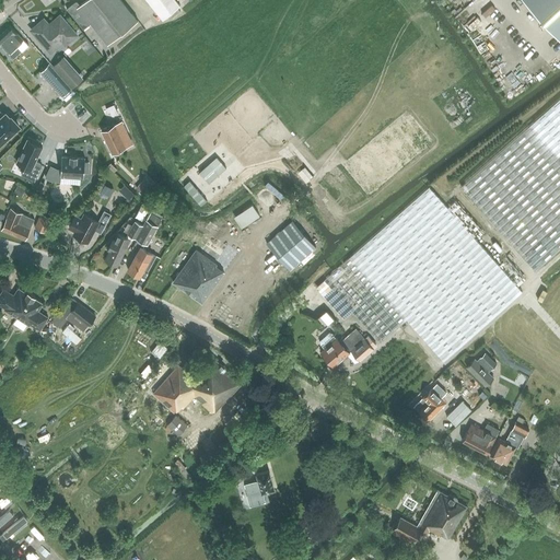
[(136,21),(118,0),(84,0),(78,7),(74,2),(66,9),(82,30),(89,24),(106,45),(136,21)]
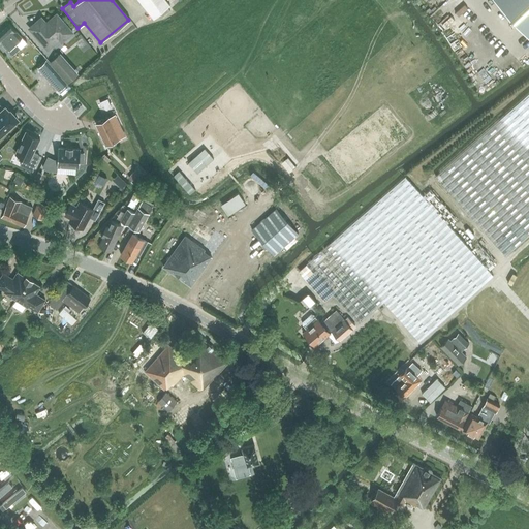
[(164,0),(137,0),(144,7),(153,18),(168,5),(164,0)]
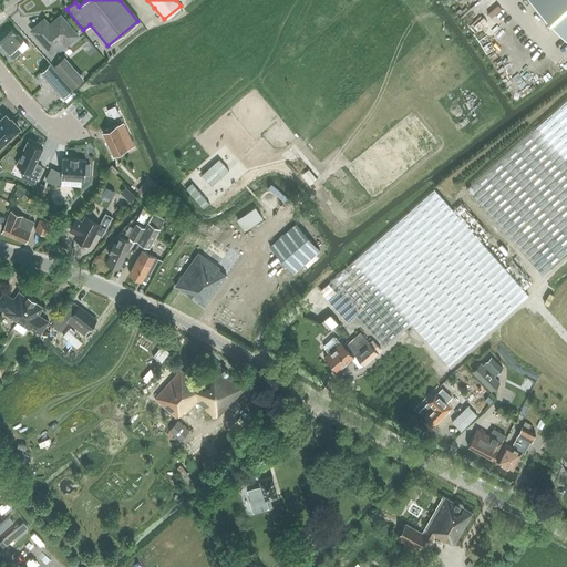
[(566,0),(531,0),(566,39),(566,0)]
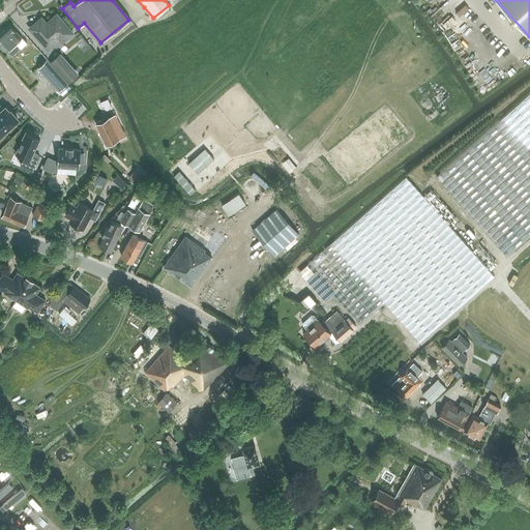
[(61,42),(71,32),(56,15),(46,24),(40,18),(29,27),(40,40),(39,41),(45,47),(56,36),(61,42)]
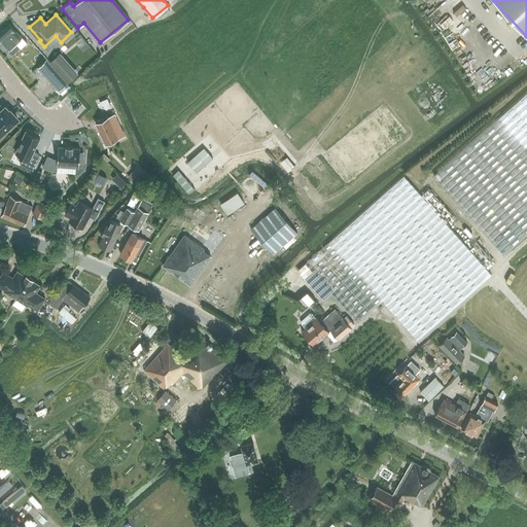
[(18,34),(8,25),(0,32),(0,44),(2,46),(3,45),(8,50),(22,37),(18,34)]
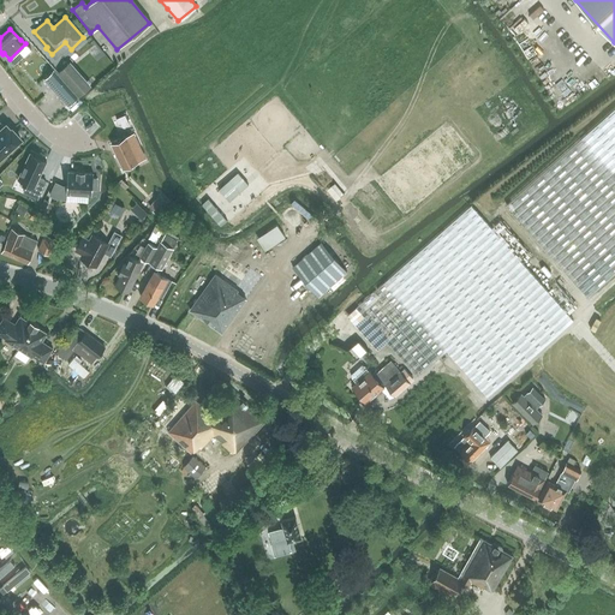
[(58,73),(77,96),(88,87),(67,64),(58,73)]
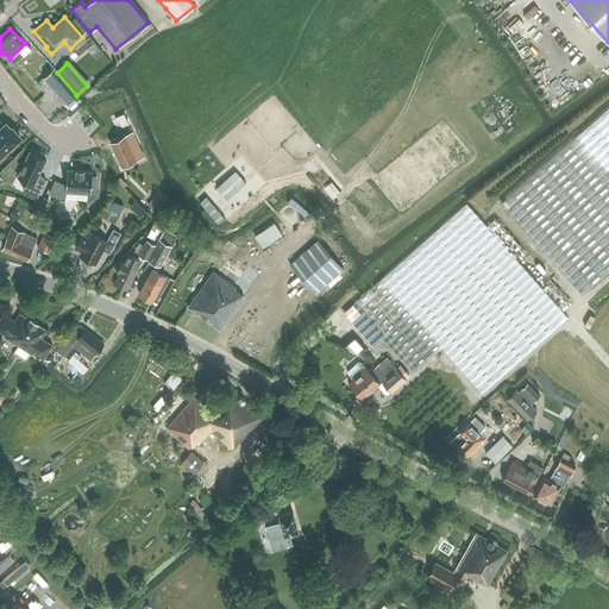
[(67,104),(76,95),(52,69),(42,77),(67,104)]
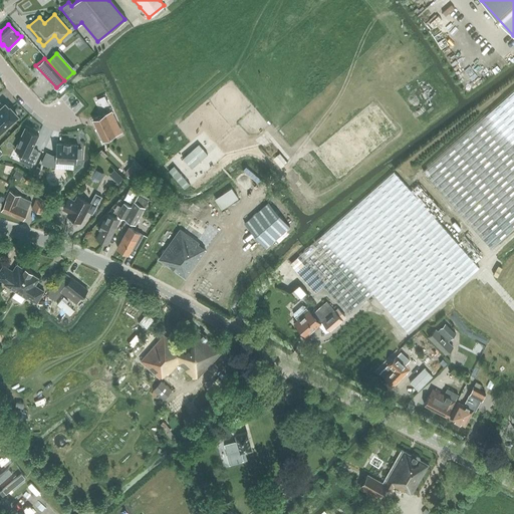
[(12,72),(19,66),(14,60),(7,67),(12,72)]
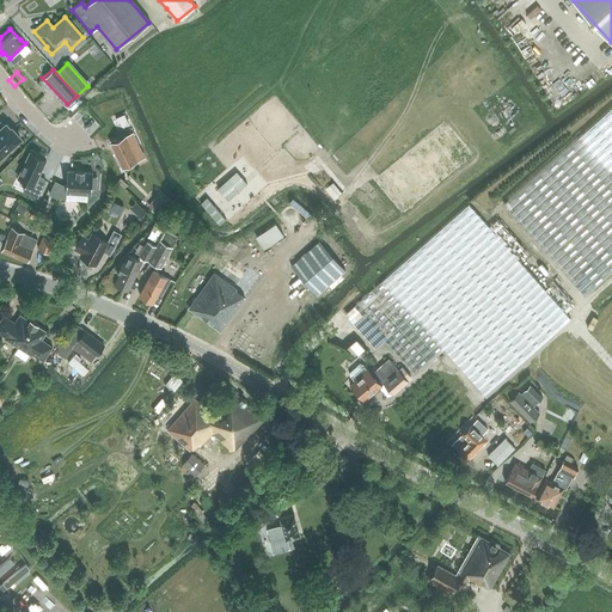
[(611,105),(503,203),(585,295),(611,270),(611,105)]
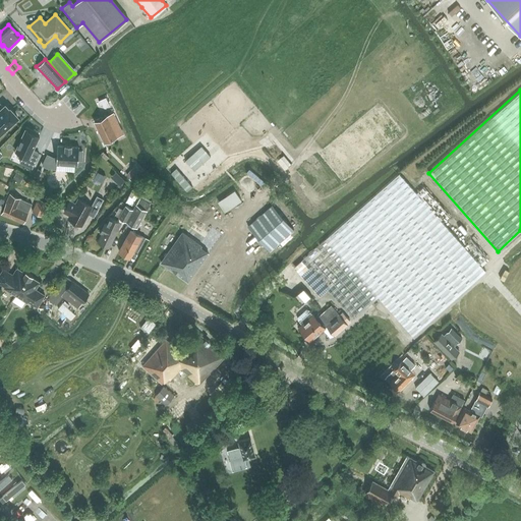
[(106,97),(99,101),(101,105),(102,104),(104,108),(110,105),(106,97)]
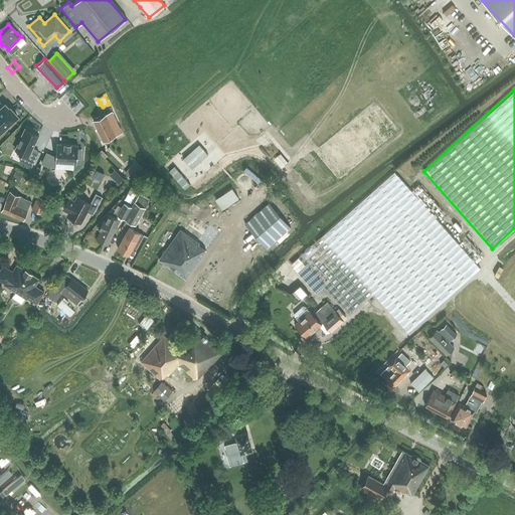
[(9,109),(5,105),(0,109),(0,132),(1,133),(7,128),(5,126),(11,121),(17,116),(10,108),(9,109)]
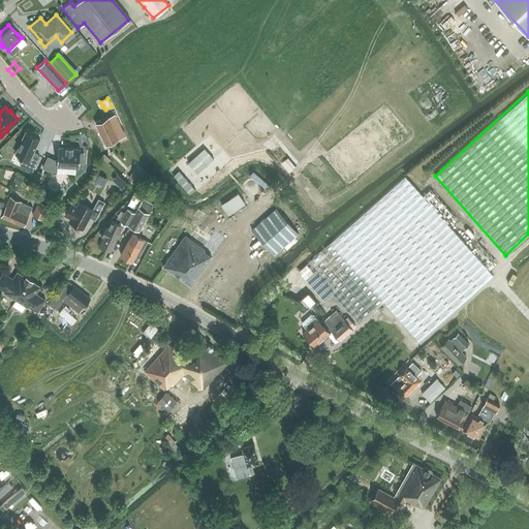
[(96,123),(95,123),(105,145),(106,145),(121,138),(116,127),(120,125),(115,114),(96,123)]
